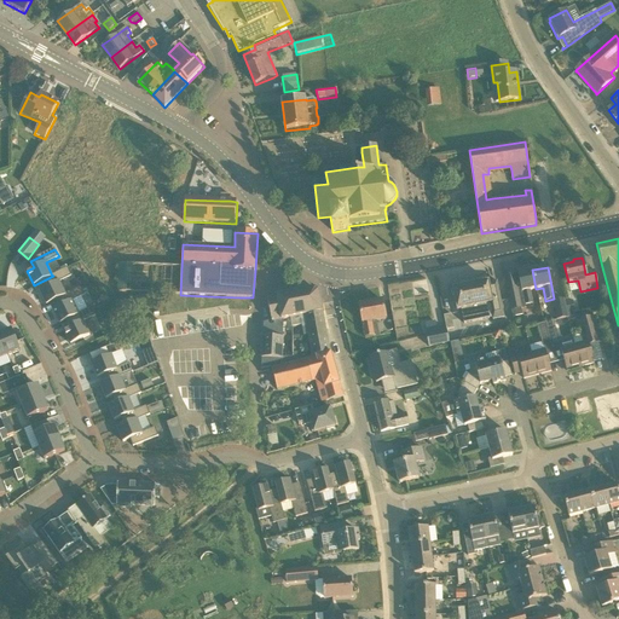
[(52,276),(53,276),(44,281),(47,287),(40,290),(47,305),(57,300),(67,295),(65,295),(59,282),(73,276),(68,268),(52,276)]
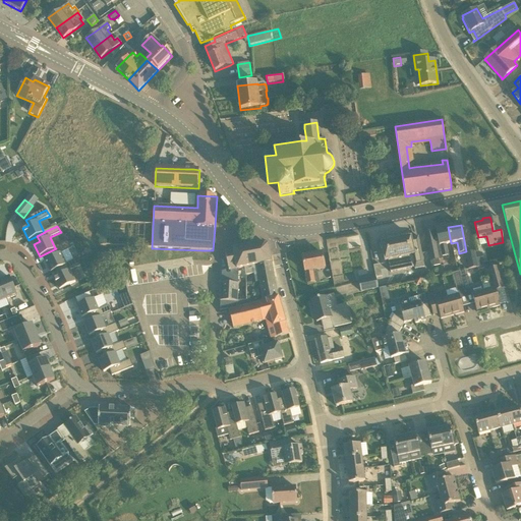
[(438,238),(440,245),(427,248),(426,248),(429,262),(430,262),(439,259),(439,261),(443,259),(443,255),(448,254),(446,244),(451,243),(448,227),(436,230),(438,238)]
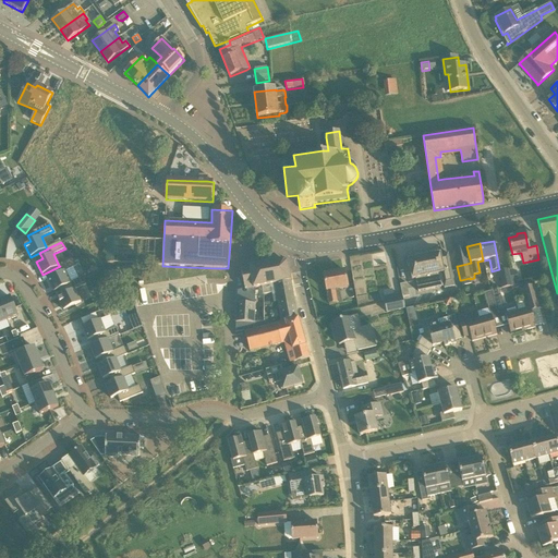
[(446,289),(455,287),(448,254),(440,255),(440,254),(424,257),(431,290),(445,287),(446,289)]
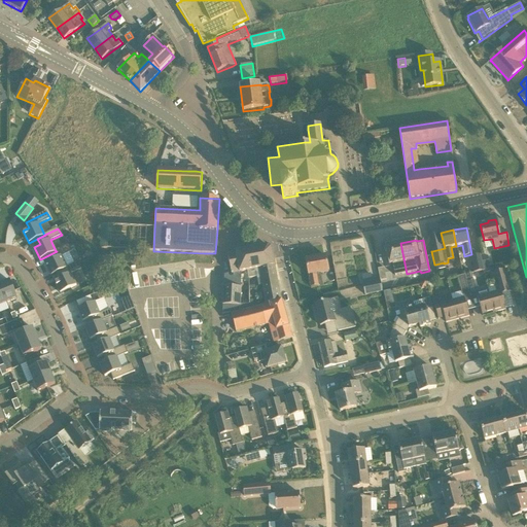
[(407,274),(400,243),(385,246),(389,265),(393,264),(395,276),(407,274)]
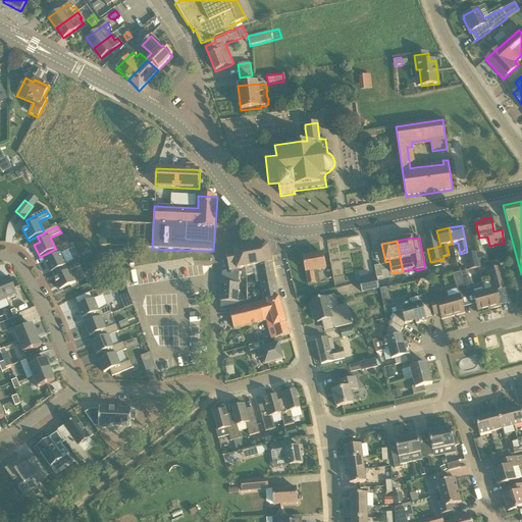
[(61,254),(70,250),(67,243),(55,249),(56,249),(48,253),(51,258),(45,261),(51,273),(57,270),(56,270),(66,265),(61,254)]
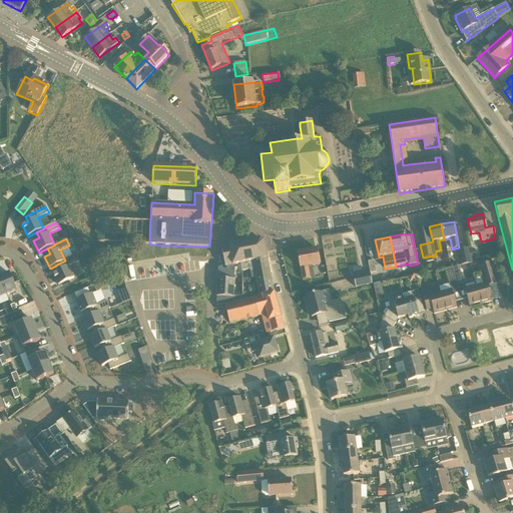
[(252,262),(268,260),(264,241),(261,240),(249,242),(252,262)]
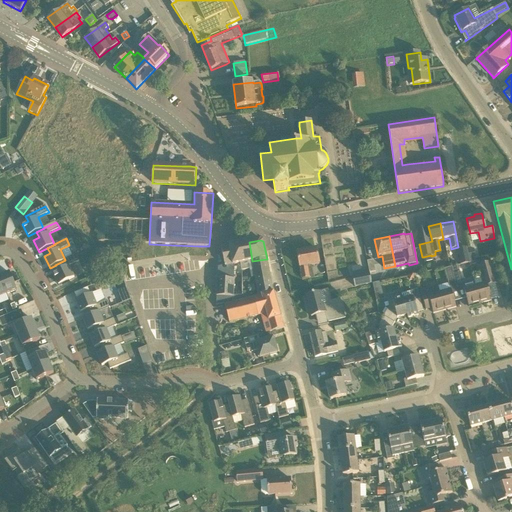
[(234,265),(240,263),(241,271),(249,269),(250,269),(248,262),(252,261),(249,242),(229,246),(221,247),(225,266),(218,267),(216,305),(231,303),(243,301),(242,295),(232,296),(234,265)]
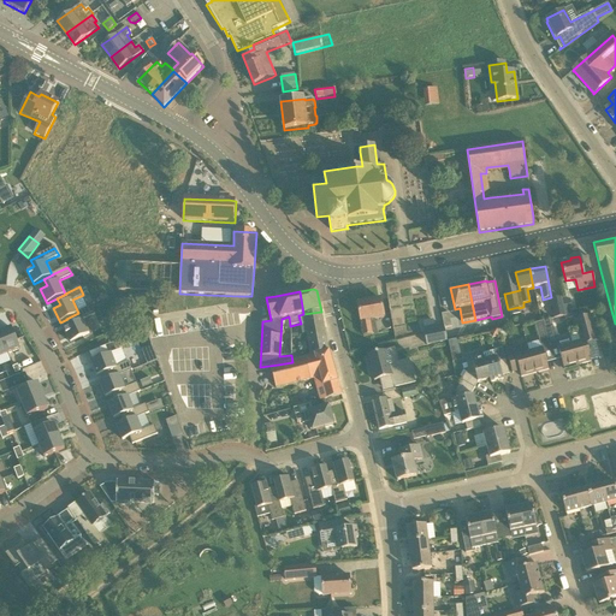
[(550,300),(555,319),(566,317),(566,315),(564,309),(562,301),(562,297),(550,300)]
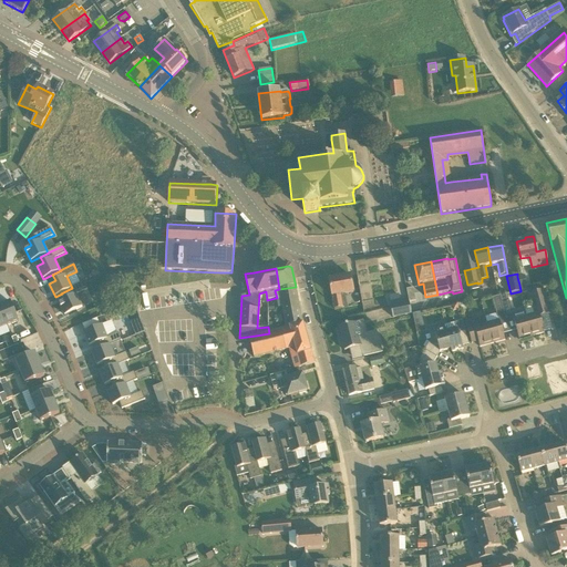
[(340,295),(353,292),(350,276),(329,280),(334,309),(342,308),(340,295)]
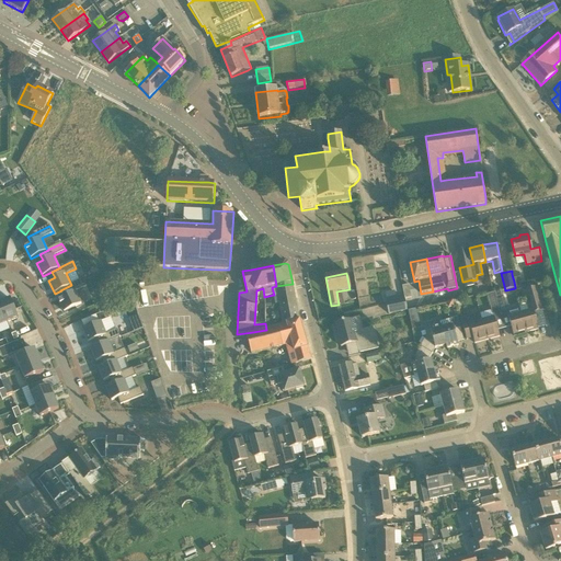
[(514,282),(514,283),(522,282),(519,273),(512,274),(514,282)]
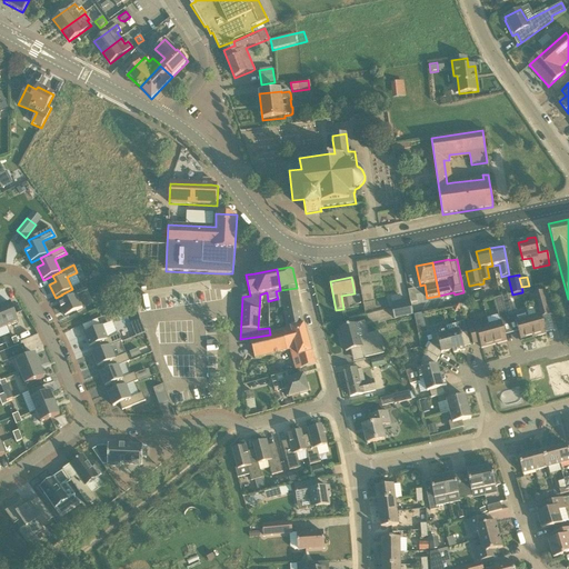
[(62,295),(65,300),(58,303),(65,317),(82,308),(76,296),(88,290),(83,283),(72,289),(61,295),(62,295)]
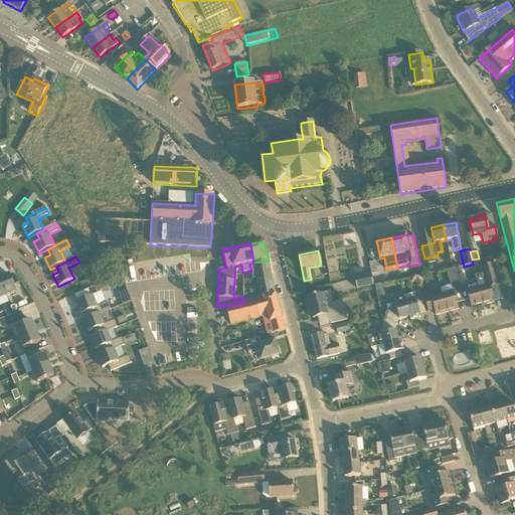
[(253,263),(249,264),(251,271),(250,271),(252,280),(256,279),(260,296),(275,293),(274,288),(270,266),(269,261),(253,263)]
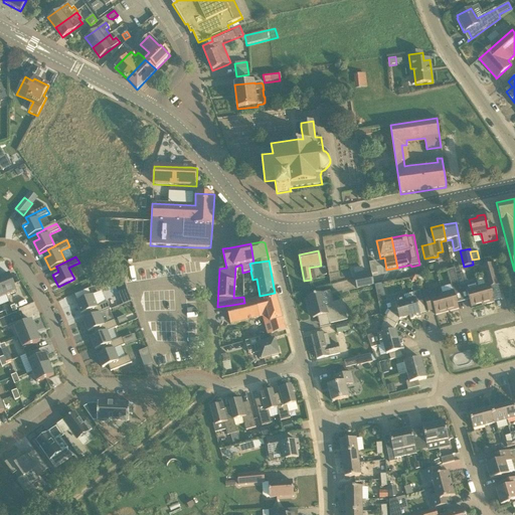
[(369,263),(371,275),(377,274),(375,262),(369,263)]
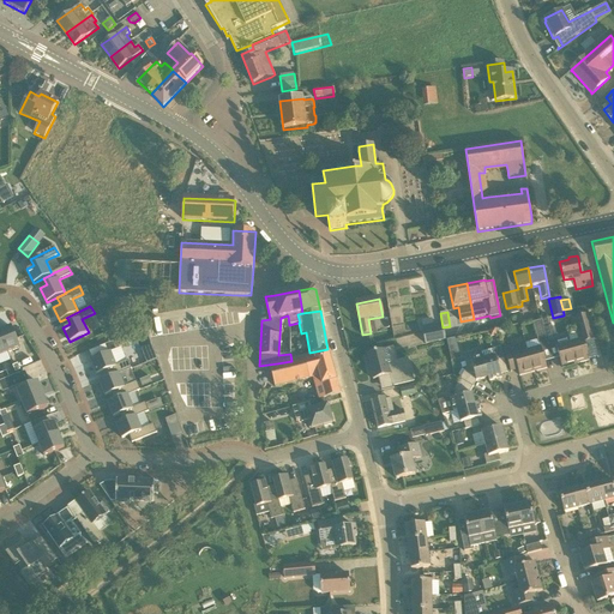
[(584,343),(594,341),(596,339),(589,314),(588,314),(577,318),(576,318),(572,319),(576,332),(578,341),(570,342),(576,365),(589,361),(589,360),(585,345),(584,343)]
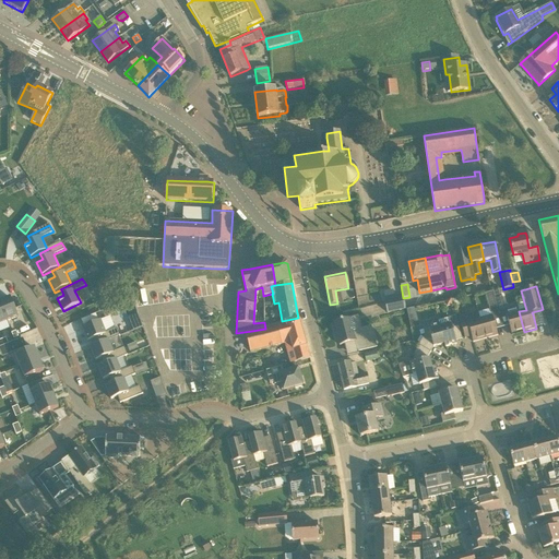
[(500,289),(492,292),(495,299),(501,297),(500,289)]
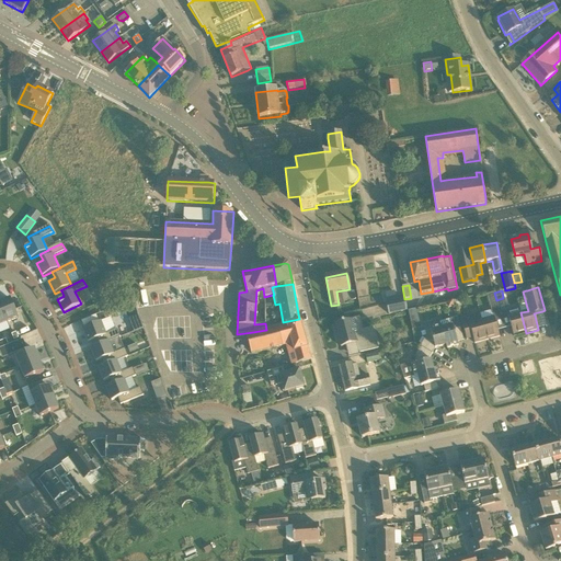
[(481,320),(488,340),(500,336),(494,318),(501,316),(496,300),(494,293),(487,295),(493,317),(481,320)]
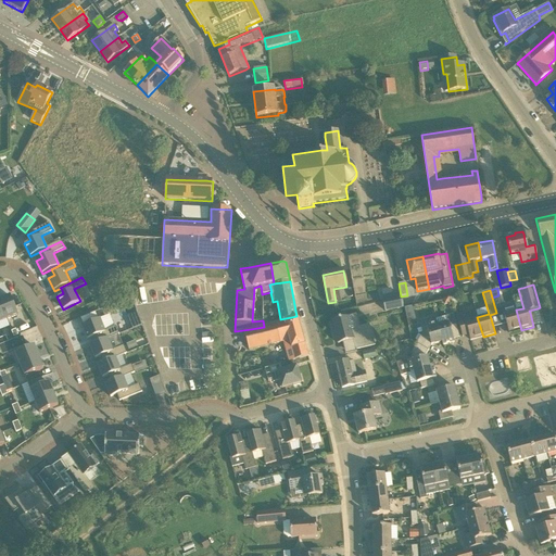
[(498,295),(492,298),(496,313),(504,311),(502,304),(502,305),(498,295)]
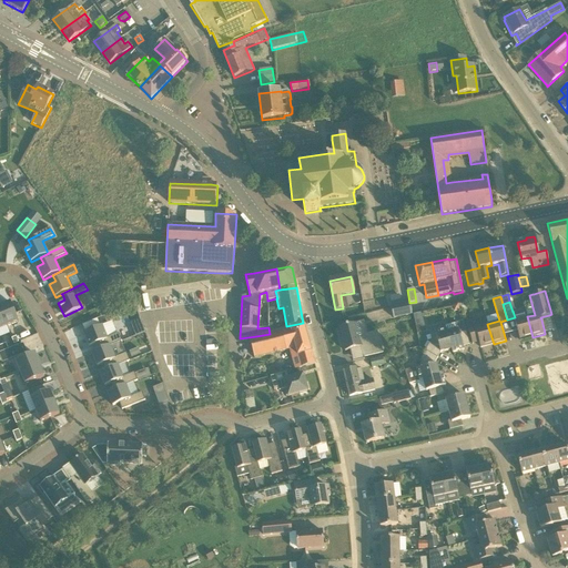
[(11,303),(0,307),(0,310),(7,326),(19,322),(11,303)]
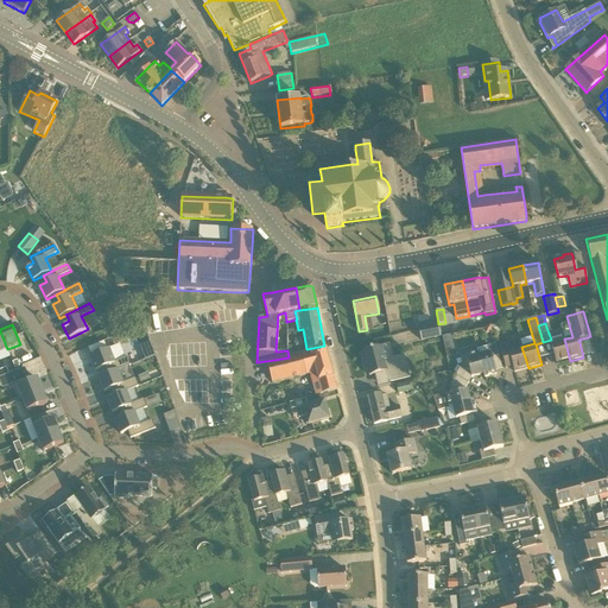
[(420,341),(441,337),(438,324),(418,328),(420,341)]
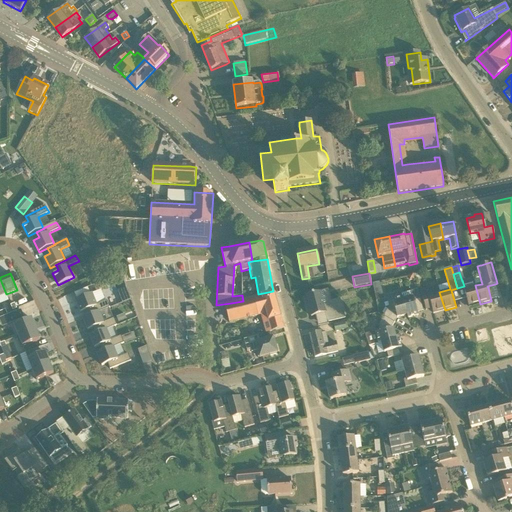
[(473,278),(462,280),(464,286),(464,288),(464,289),(466,298),(469,307),(480,304),(475,286),(473,278)]
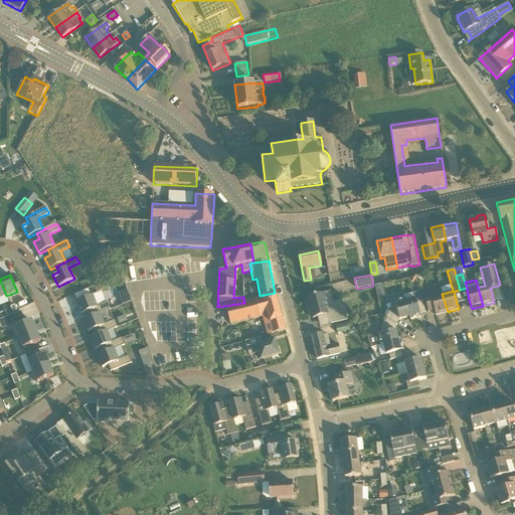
[(435,289),(422,292),(428,312),(435,311),(436,316),(448,312),(442,294),(437,296),(435,289)]
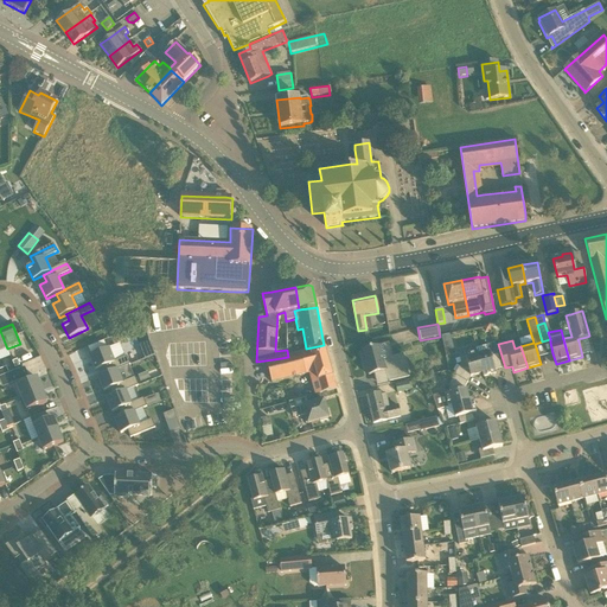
[(151,343),(140,346),(145,359),(155,355),(151,343)]
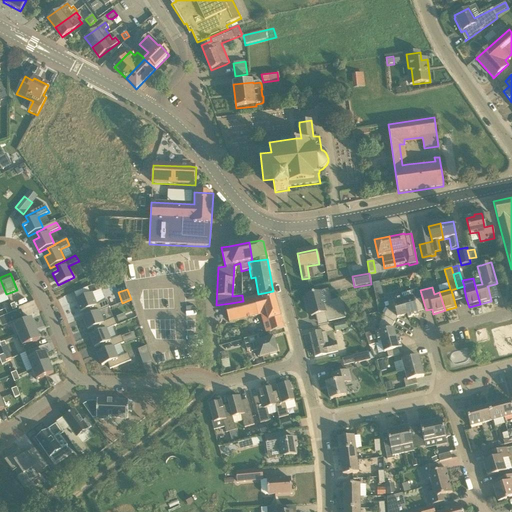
[(403,298),(404,301),(403,301),(407,315),(408,318),(418,315),(417,313),(423,311),(420,299),(417,290),(411,291),(402,294),(403,298)]
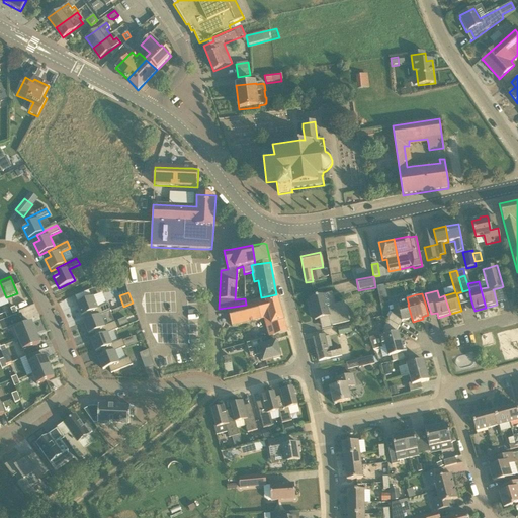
[(323,296),(309,300),(309,301),(307,303),(309,309),(311,309),(312,312),(310,312),(311,317),(313,316),(315,322),(329,318),(331,327),(349,323),(343,304),(327,309),(324,297),(331,295),(331,294),(323,296)]
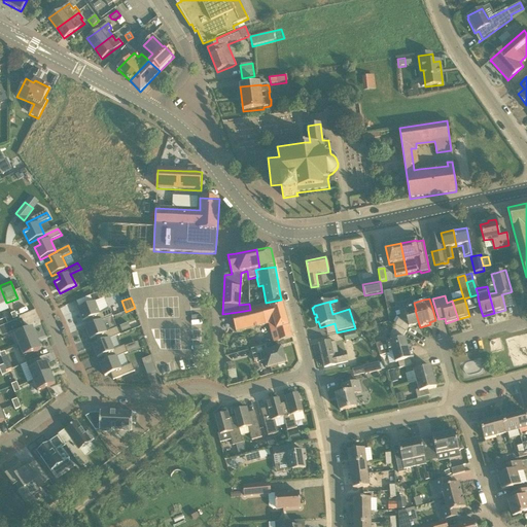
[(282,302),(250,310),(238,312),(232,314),(236,331),(269,324),(274,343),(291,338),(282,302)]
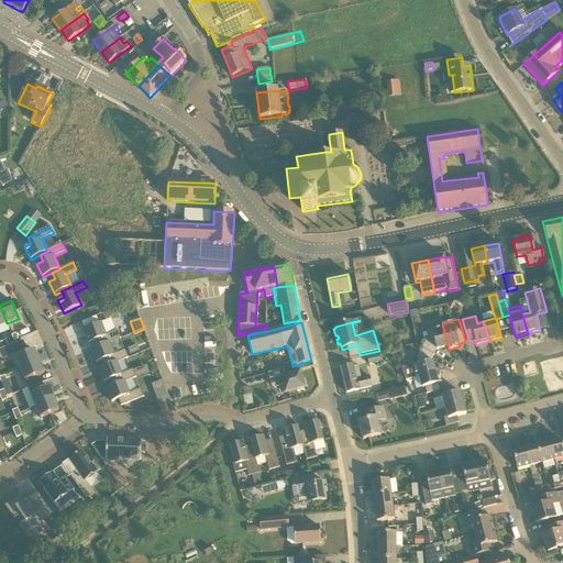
[(106,335),(101,323),(83,330),(88,344),(95,341),(97,348),(98,348),(109,343),(121,339),(118,331),(106,335)]
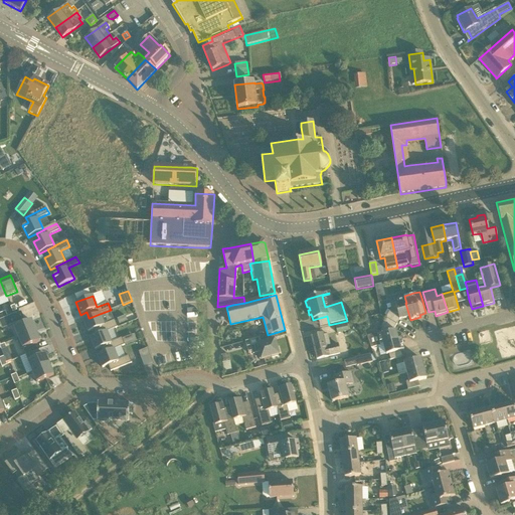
[(385,318),(396,325),(399,320),(409,317),(405,303),(405,300),(390,304),(391,309),(385,318)]
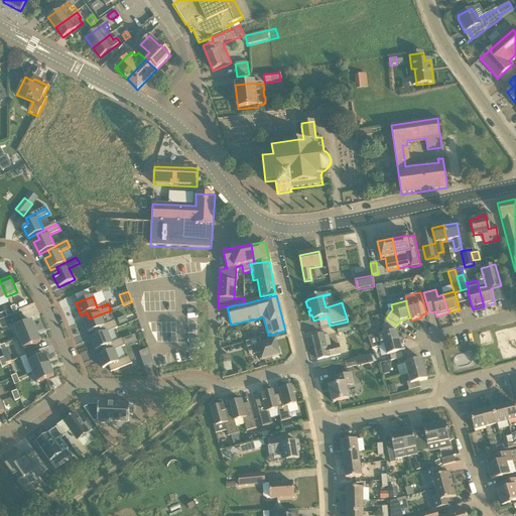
[(7,317),(5,318),(9,328),(24,321),(20,312),(7,317)]
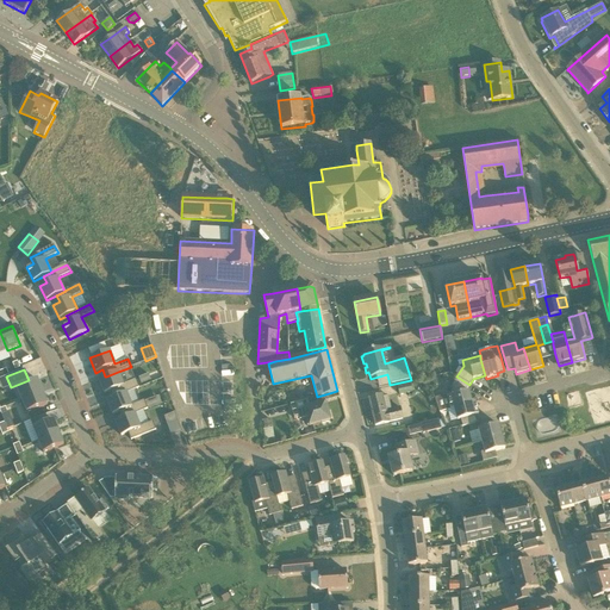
[(105,377),(98,379),(104,393),(111,391),(113,397),(114,398),(126,393),(139,388),(136,380),(123,385),(118,372),(106,377),(105,377)]
